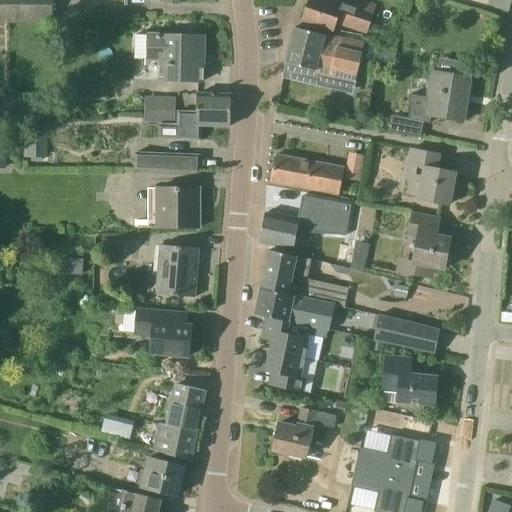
[(53,0),(0,0),(0,19),(10,20),(10,24),(53,25),(53,0)]
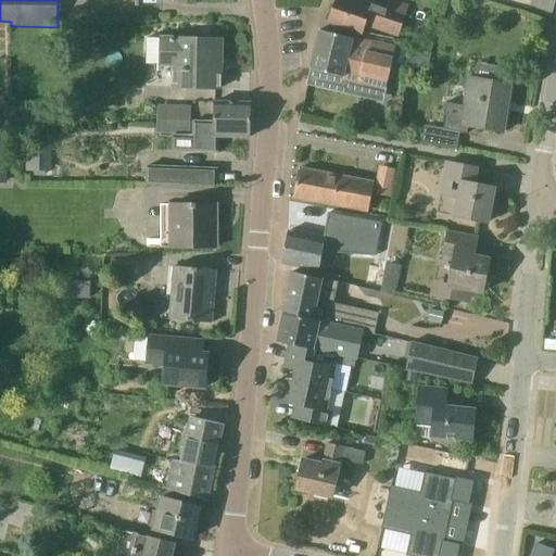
[(408,5),(392,0),(390,0),(388,8),(364,0),(354,0),(354,1),(351,0),(335,0),(328,22),(362,34),(365,25),(399,36),(408,5)]
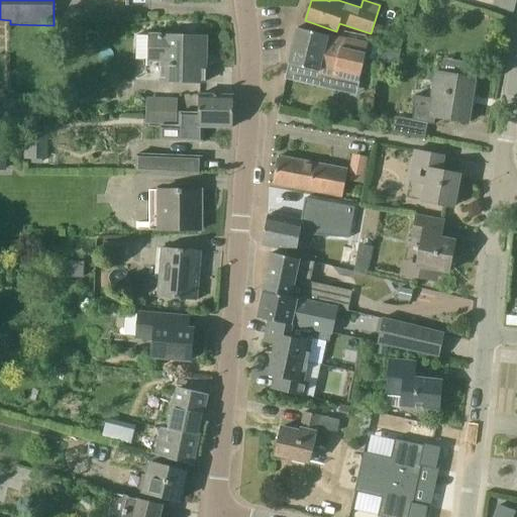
[(367,45),(302,29),(297,27),(288,64),(304,68),(302,78),(328,85),(330,79),(357,85),(367,45)]
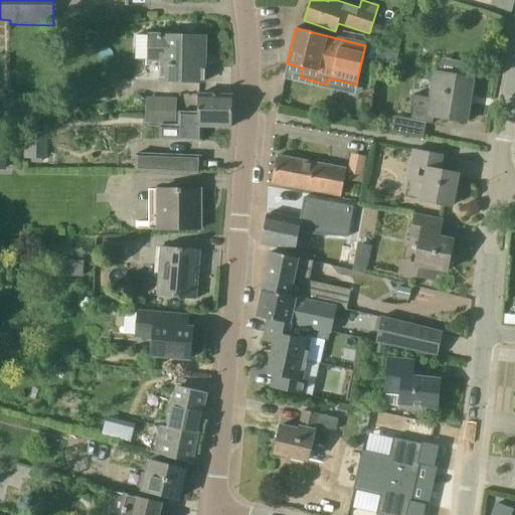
[(195,36),(150,35),(150,61),(161,61),(161,81),(204,82),(204,61),(195,61),(195,36)]
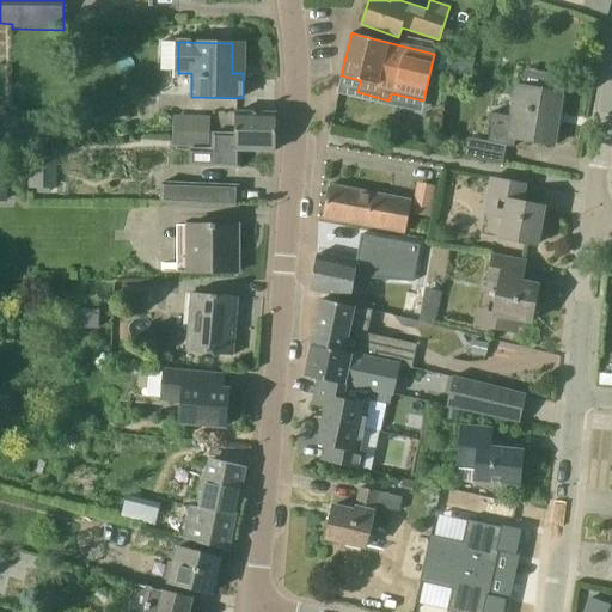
[(448,73),(460,75),(465,59),(465,57),(453,55),(448,73)]
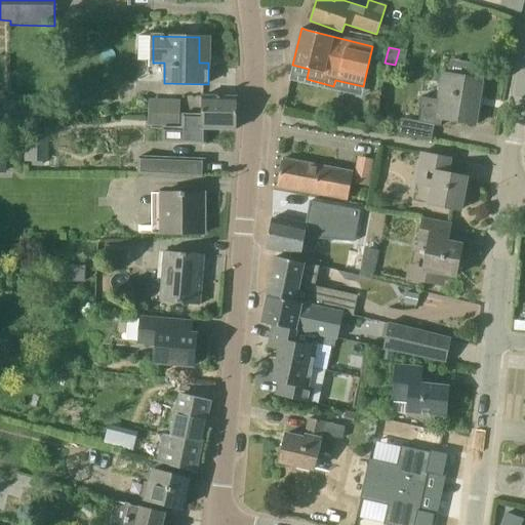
[(482,79),(442,73),(438,99),(420,97),(418,110),(420,110),(418,122),(402,118),(398,134),(431,140),(434,125),(441,126),(442,119),(475,124),(482,79)]
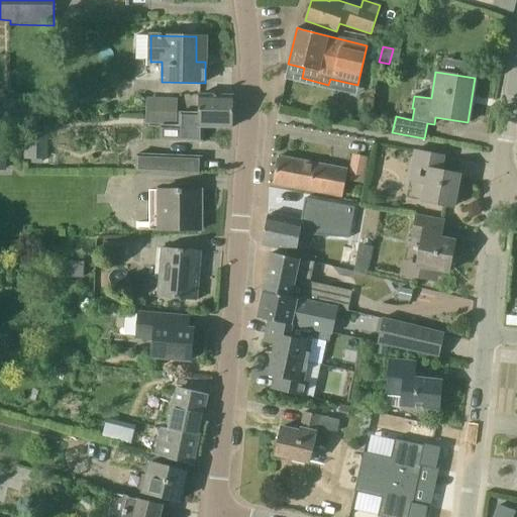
[(161,125),(160,140),(204,141),(204,128),(232,127),(233,95),(200,95),(200,113),(179,112),(179,113),(179,126),(161,125)]
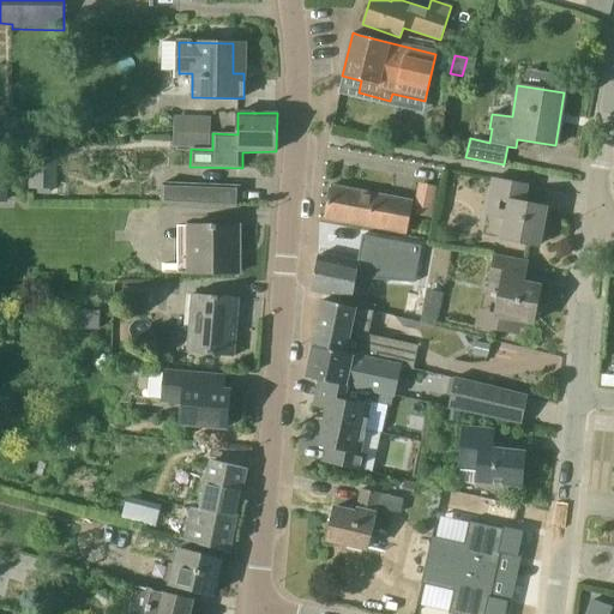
[(210,116),(173,118),(173,148),(210,148),(210,116)]
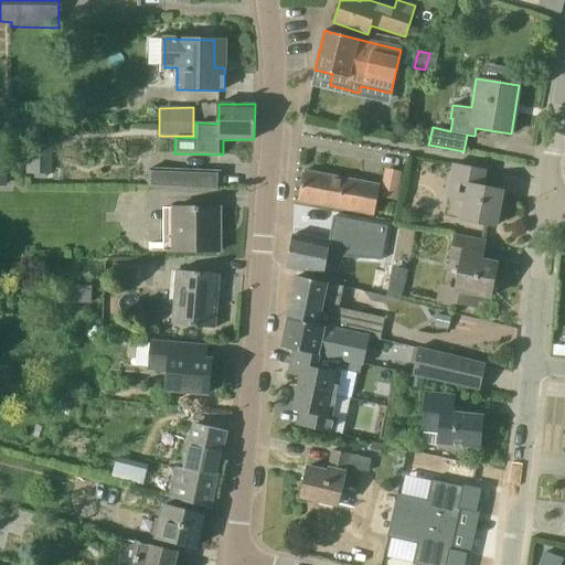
[(48,147),(27,146),(25,176),(48,176),(48,147)]
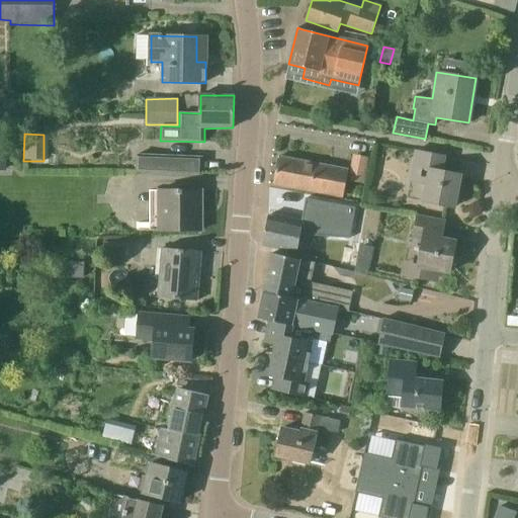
[(437,170),(440,155),(416,150),(412,175),(428,178),(424,201),(454,207),(460,175),(437,170)]
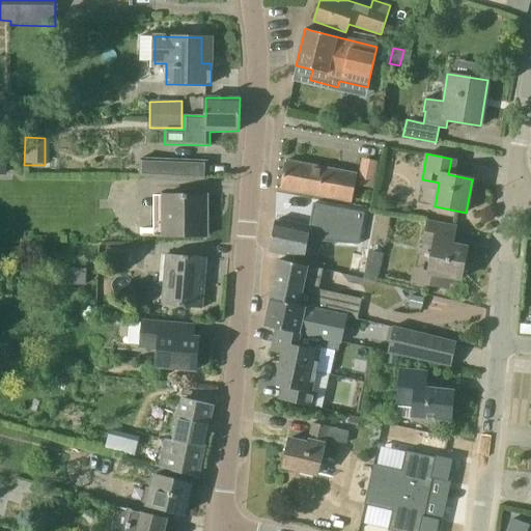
[(361,186),(375,187),(378,160),(363,159),(361,186)]
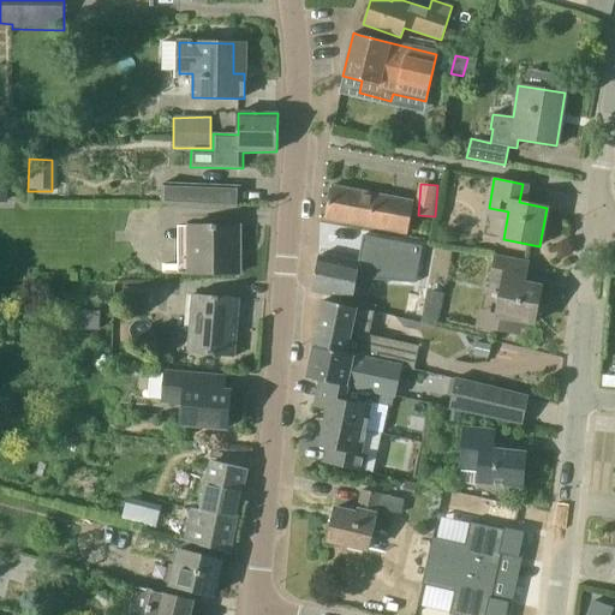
[(242,189),(162,185),(161,206),(242,209),(242,189)]
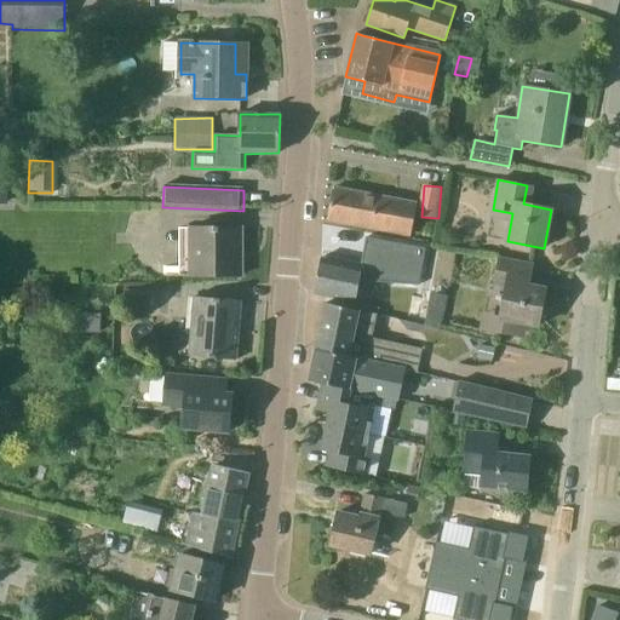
[(415,204),(333,188),(327,220),(409,236),(415,204)]
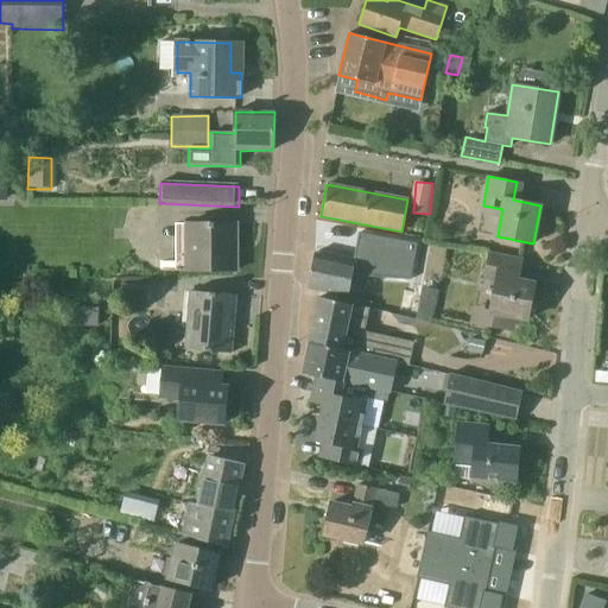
[(230,225),(188,223),(188,271),(238,271),(238,241),(230,241),(230,225)]
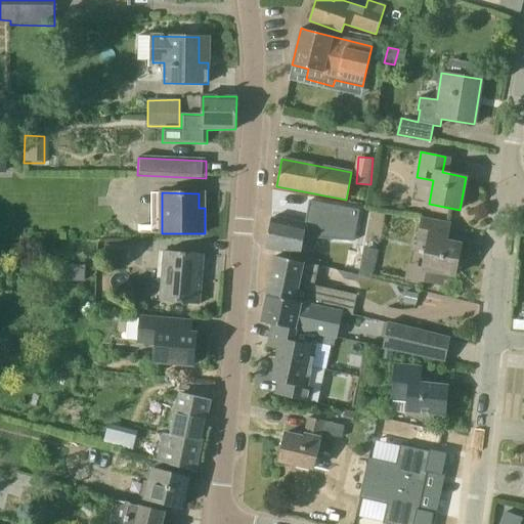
[(461,245),(446,242),(449,222),(423,217),(418,242),(428,244),(424,267),(409,264),(406,278),(438,285),(443,280),(445,273),(454,275),(461,245)]
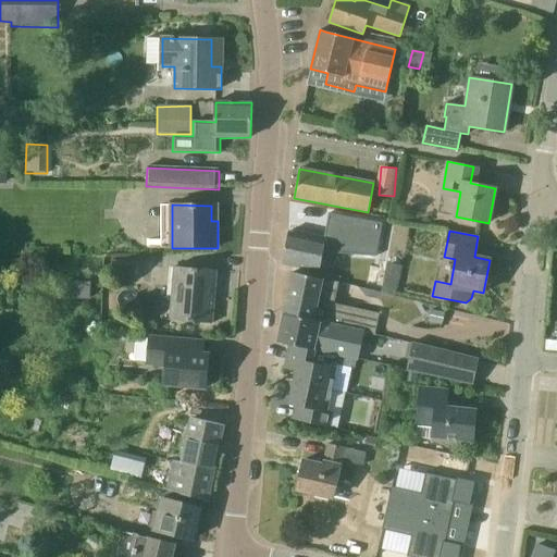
[(369,283),(374,260),(376,251),(326,242),(326,239),(288,232),(282,264),(369,283)]
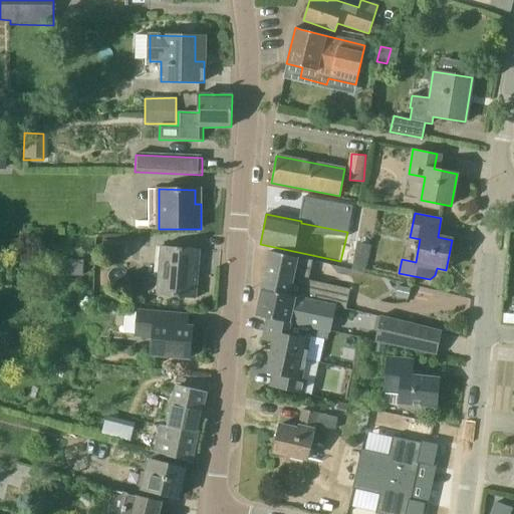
[(118,242),(103,240),(102,249),(118,250),(118,242)]
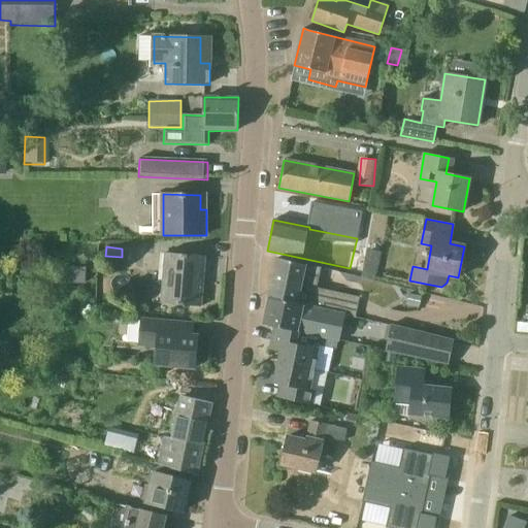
[(381,252),(355,246),(350,268),(349,274),(374,279),(381,252)]
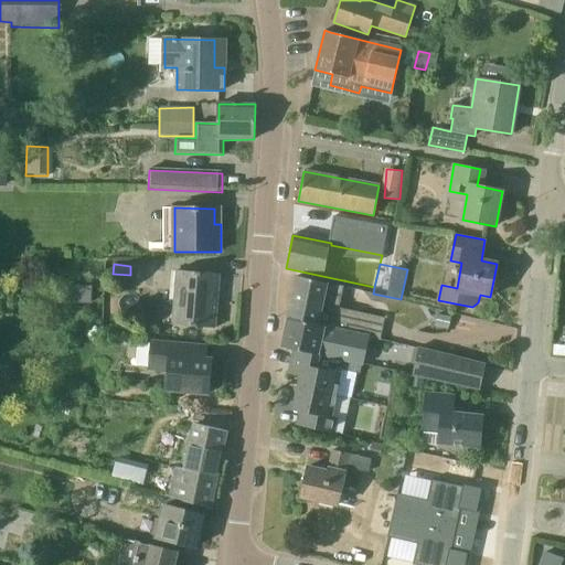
[(221,275),(178,272),(173,324),(216,328),(221,275)]
